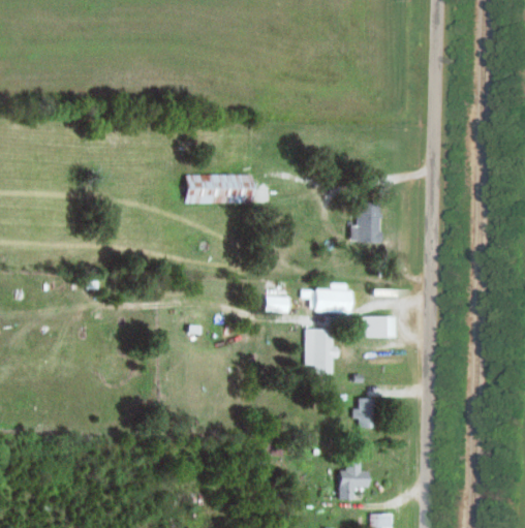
[(186,203),(252,204),(252,175),(186,174),(186,203)]
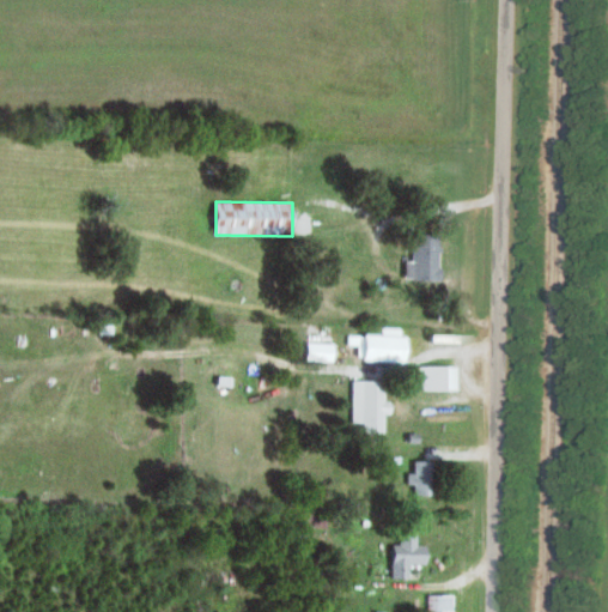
[(414,261),(406,261),(407,280),(441,279),(439,235),(414,235),(414,261)]
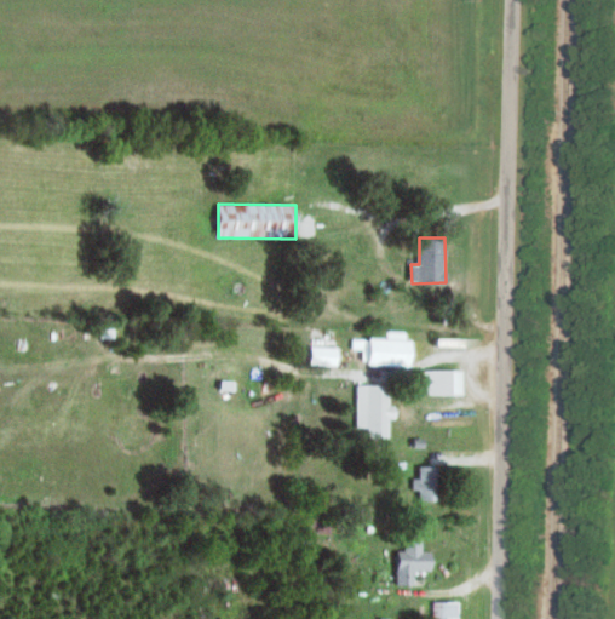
[(409,333),(388,332),(388,339),(363,339),(362,365),(408,366),(409,333)]
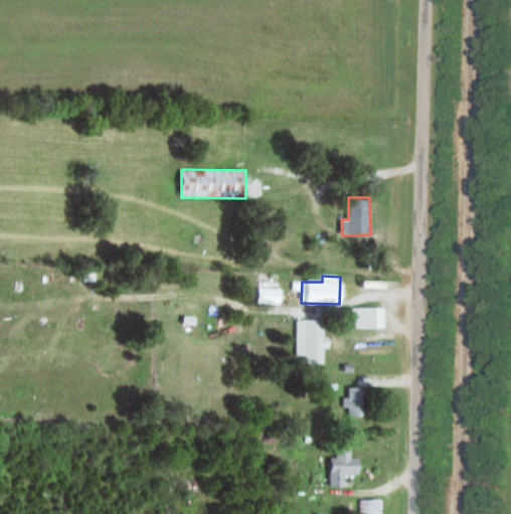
[(385,308),(350,309),(351,328),(385,328),(385,308)]
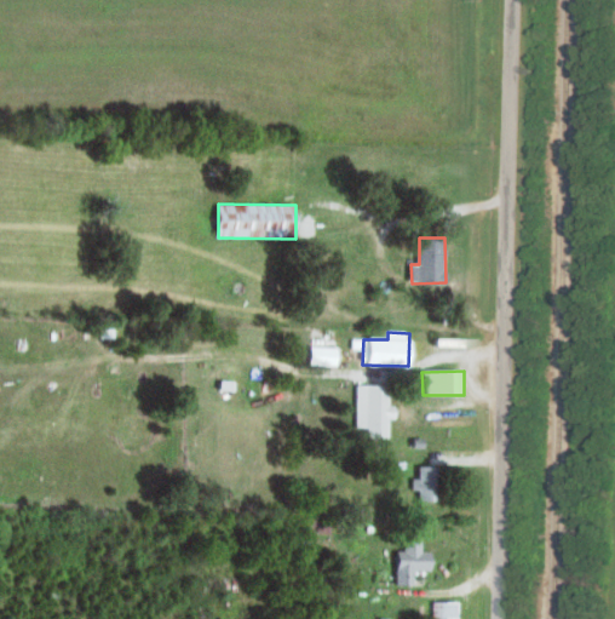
[(389,439),(390,418),(391,418),(392,385),(358,385),(358,429),(368,429),(368,439),(389,439)]
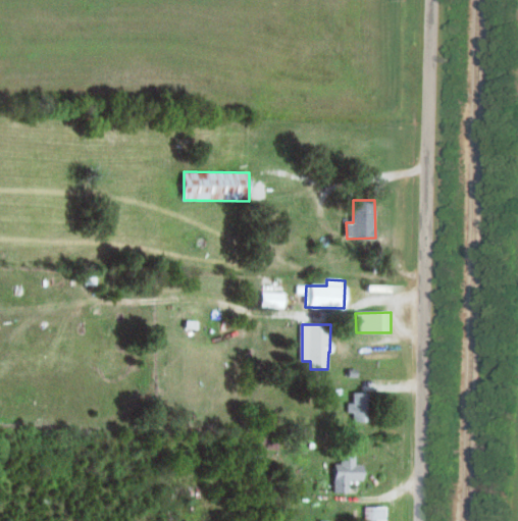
[(370,423),(370,394),(354,394),(354,403),(349,403),(348,413),(353,413),(353,422),(370,423)]
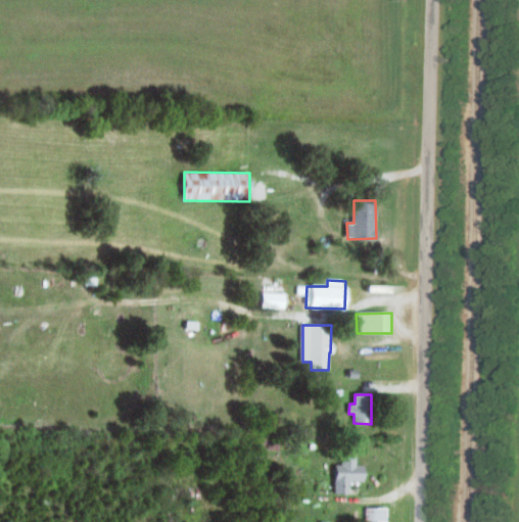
[(279,451),(280,437),(260,436),(260,451),(279,451)]
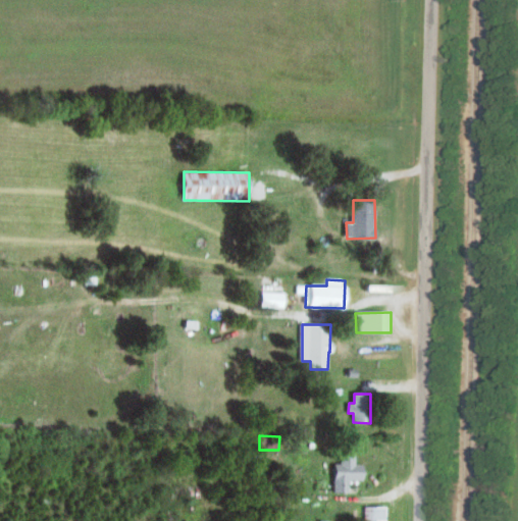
[(363,479),(363,464),(356,464),(356,453),(341,453),(342,463),(334,464),(334,492),(349,491),(349,480),(363,479)]
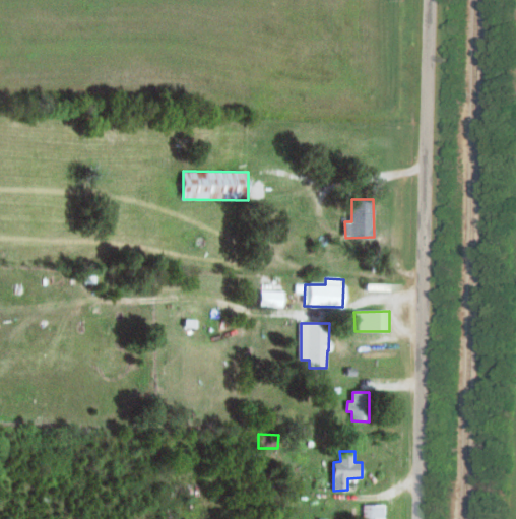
[(383,517),(383,504),(364,504),(365,518),(383,517)]
